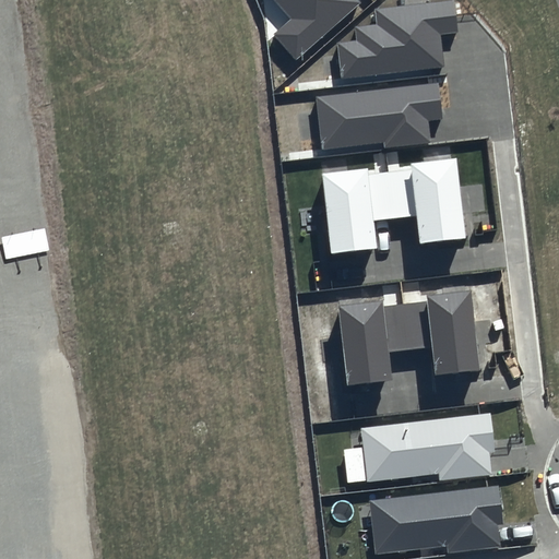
[(274,0),(292,19),(274,35),(296,60),(360,3),(357,0),(274,0)]
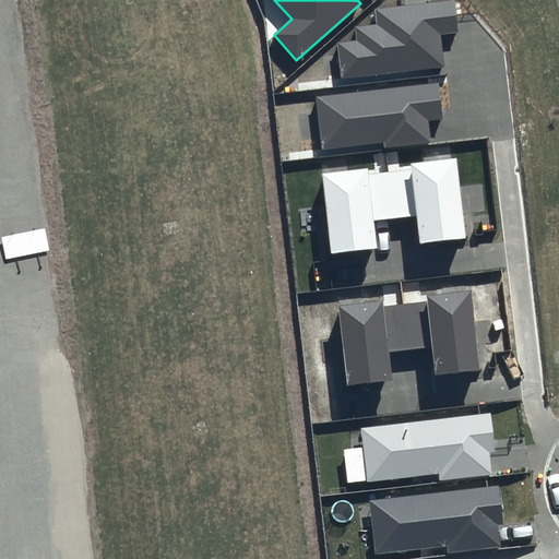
[(339,43),(342,78),(444,67),(441,35),(458,33),(453,0),(449,0),(375,8),(377,24),(356,26),(357,40),(339,43)]
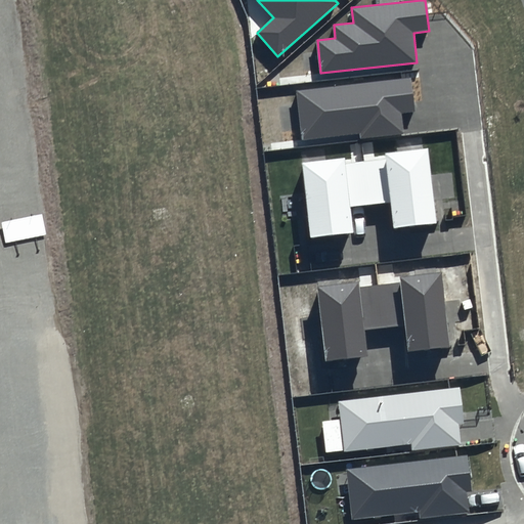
[(410,78),(296,90),(301,140),(360,134),(361,138),(404,134),(402,113),(415,112),(410,78)]
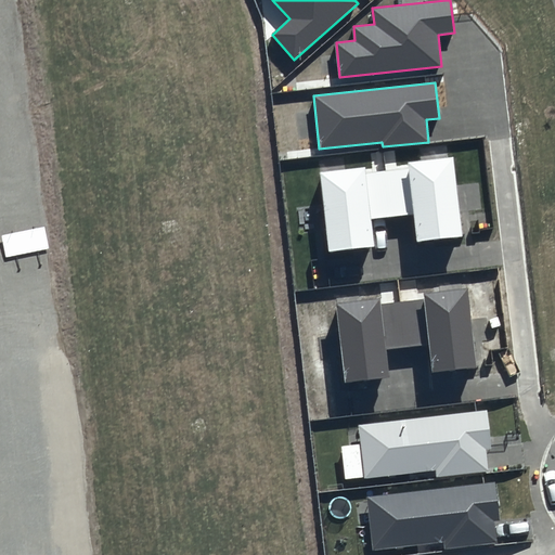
[(364,167),(320,171),(328,252),(375,247),(372,219),(413,215),(416,242),(462,236),(453,156),(408,162),(409,169),(365,173),(364,167)]
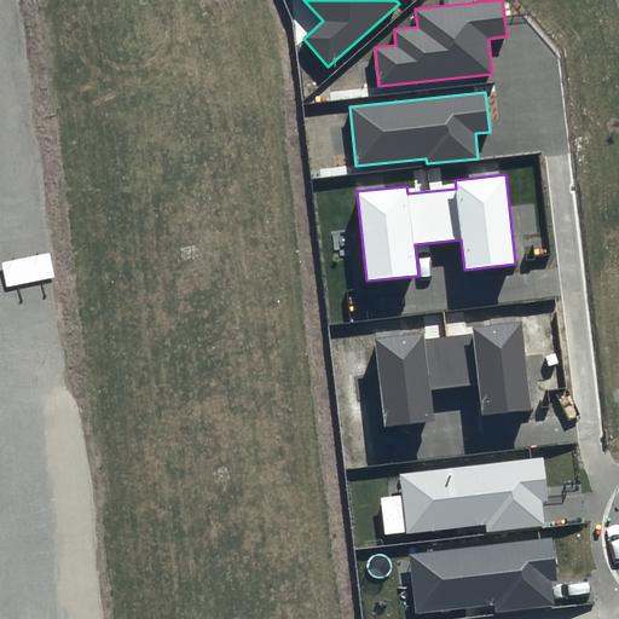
[(424,333),(375,339),(385,427),(437,422),(433,391),(479,386),(482,416),(532,411),(524,322),(473,327),(474,335),(426,340),(424,333)]
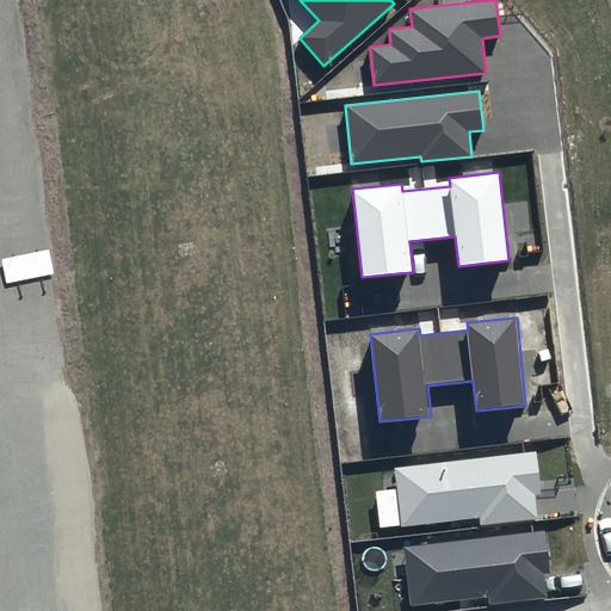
[(536,451),(394,467),(401,526),(480,518),(481,526),(538,519),(536,495),(542,495),(536,451)]
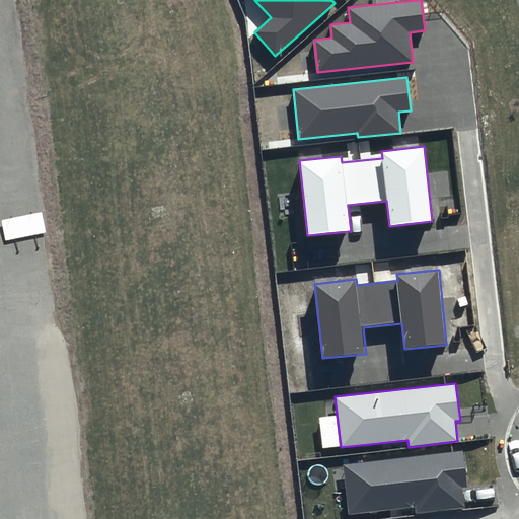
[(464,450),(343,464),(349,514),(416,507),(417,514),(464,508),(462,488),(468,487),(464,450)]
